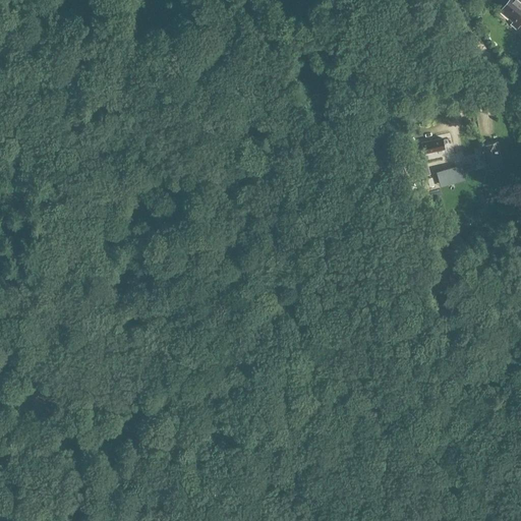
[(514,21),(511,24),(516,29),(520,22),(520,0),(509,0),(501,10),(514,21)]
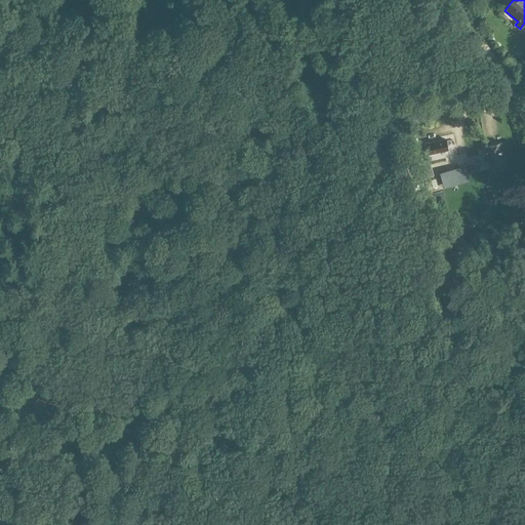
[(447,149),(445,139),(426,144),(428,154),(447,149)]
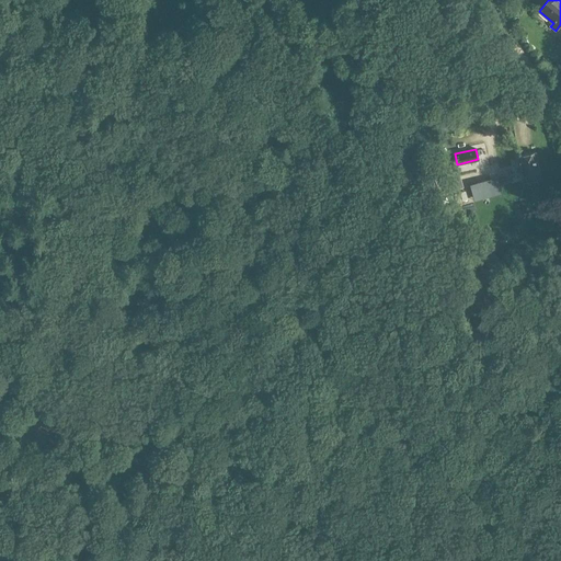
[(538,184),(536,178),(540,176),(535,153),(518,158),(524,181),(528,180),(529,186),(531,187),(537,186),(538,184)]
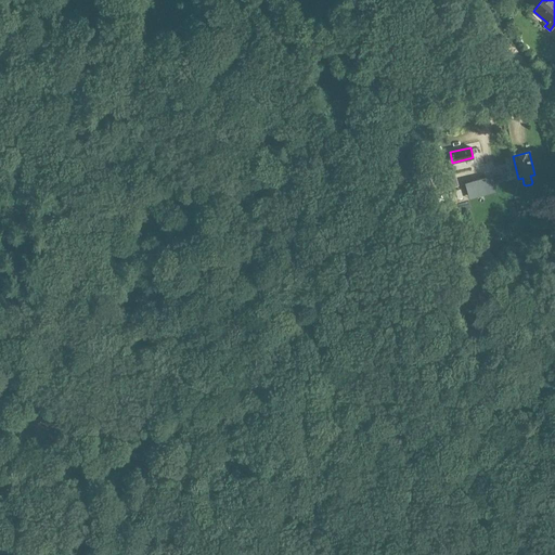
[(492,176),(480,179),(465,183),(469,198),(483,195),(482,192),(495,189),(492,176)]
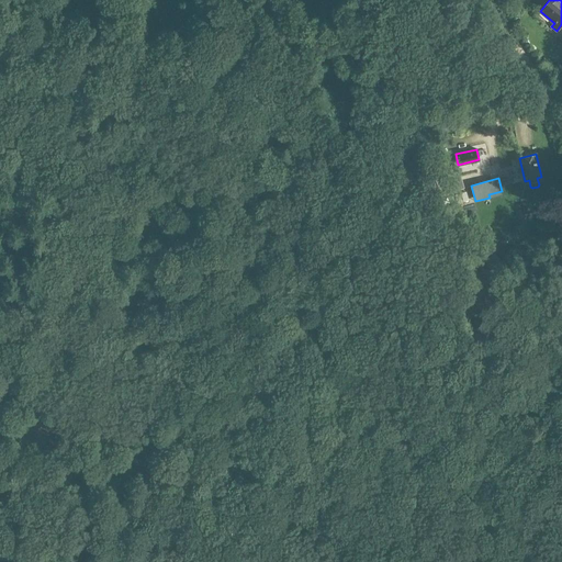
[(499,180),(502,187),(510,184),(509,178),(499,180)]
